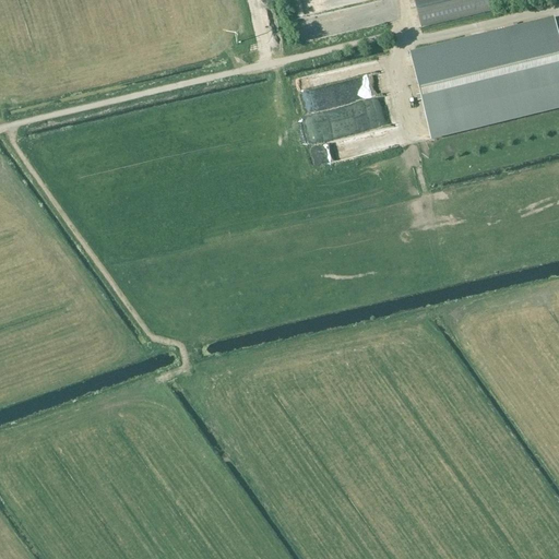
[(295,0),(298,13),(310,11),(307,0),(295,0)]
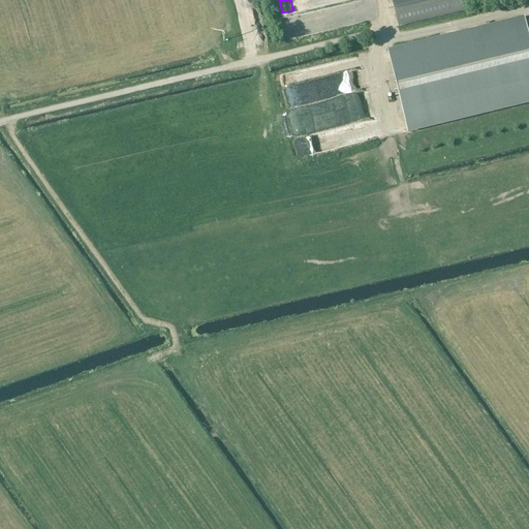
[(287,36),(360,22),(355,0),(349,0),(282,14),(287,36)]
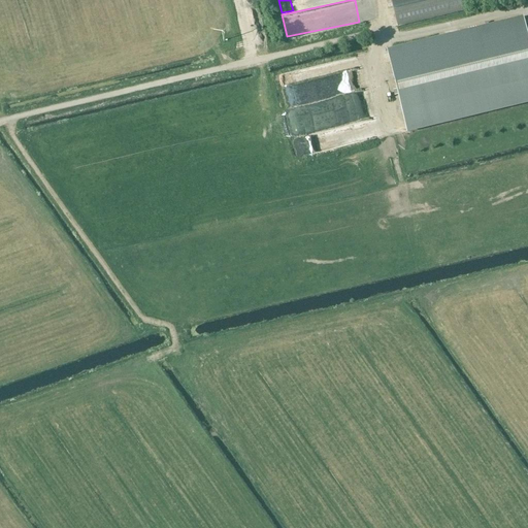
[(461,0),(391,0),(398,28),(465,12),(461,0)]
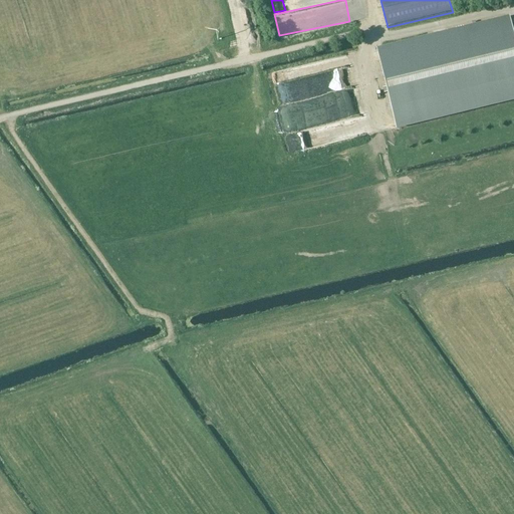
[(388,93),(397,129),(513,99),(513,37),(510,20),(378,52),(387,87),(383,88),(384,94),(388,93)]
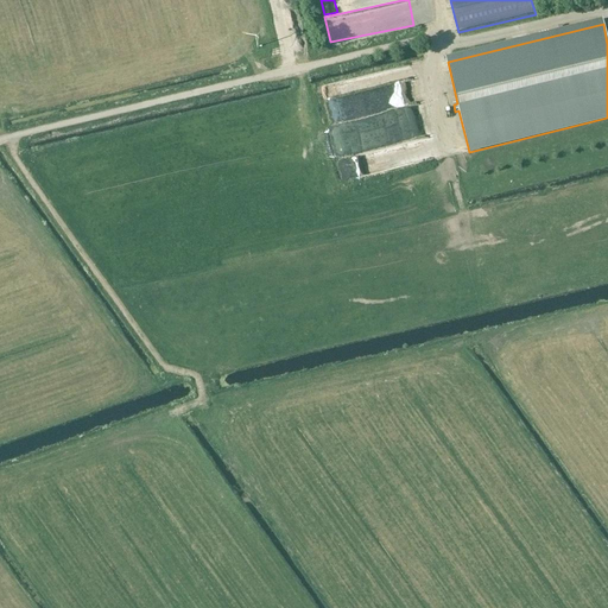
[(285,25),(277,25),(277,42),(286,40),(285,25)]
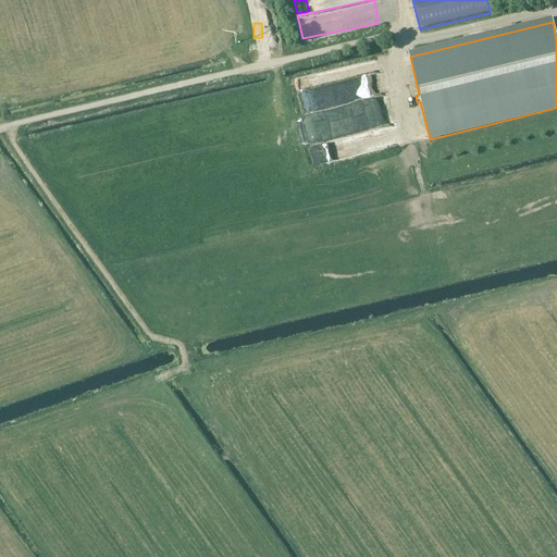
[(387,103),(362,104),(362,118),(388,116),(387,103)]
